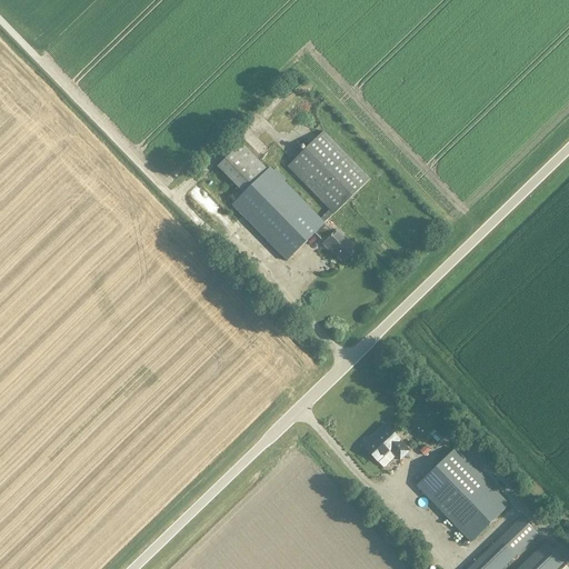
[(286,261),(315,233),(325,225),(370,180),(323,132),(287,167),(329,210),(320,220),(270,168),(268,171),(241,143),(217,167),(243,195),(231,206),(286,261)]
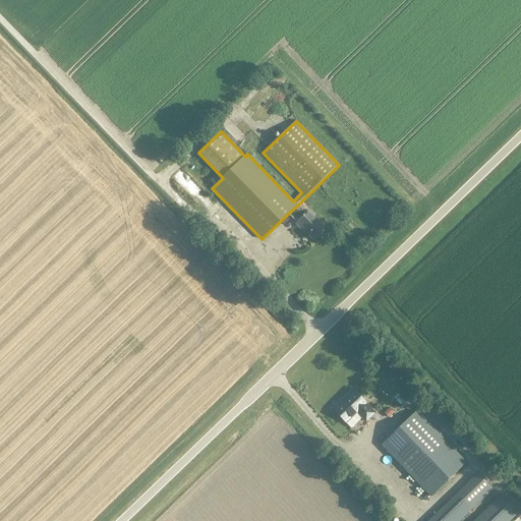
[(197,199),(200,210),(209,207),(205,196),(197,199)]
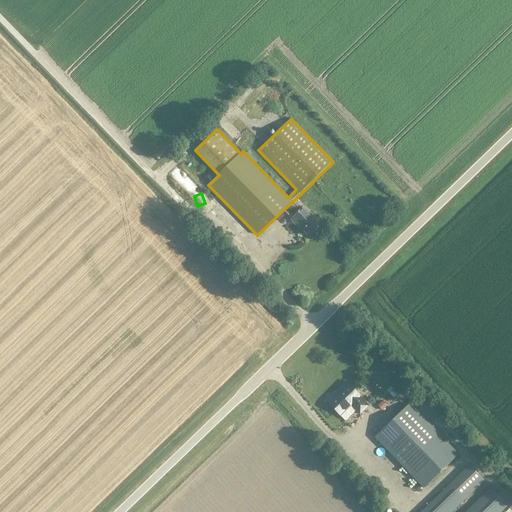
[(300,210),(292,202),(283,210),(291,219),(290,220),(298,228),(299,227),(309,237),(321,225),(303,207),(300,210)]
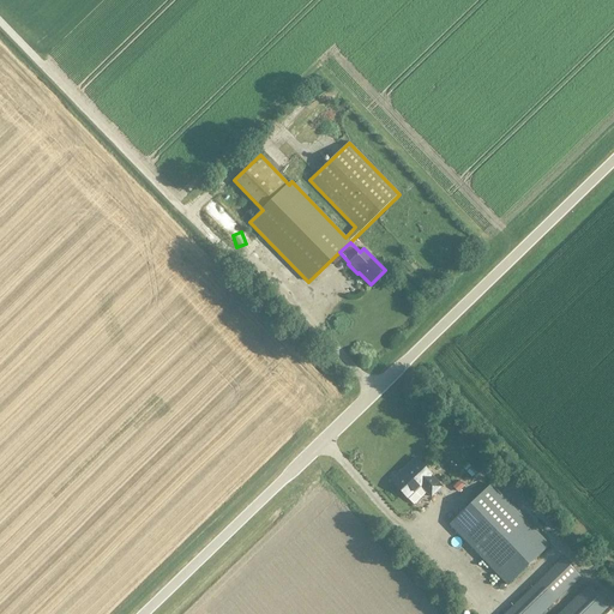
[(431,498),(441,487),(431,476),(432,475),(415,458),(391,482),(408,499),(420,487),(431,498)]
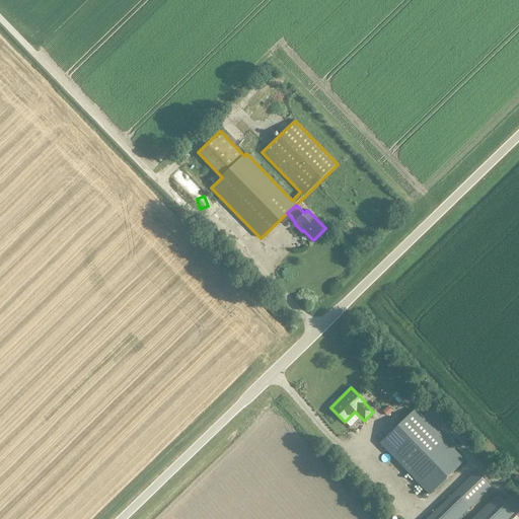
[(429,495),(463,461),(415,411),(379,444),(429,495)]
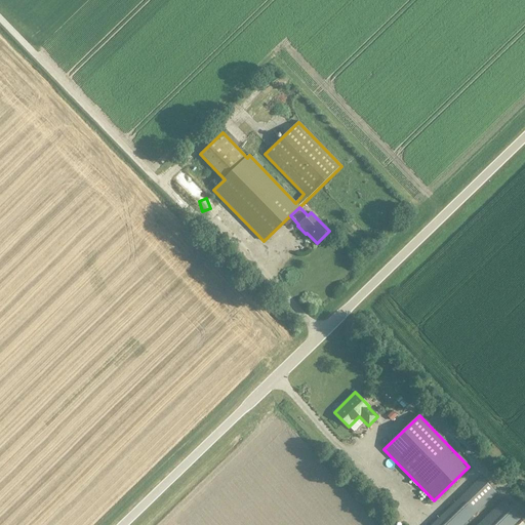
[(462,524),(495,493),(480,478),(431,524),(462,524)]
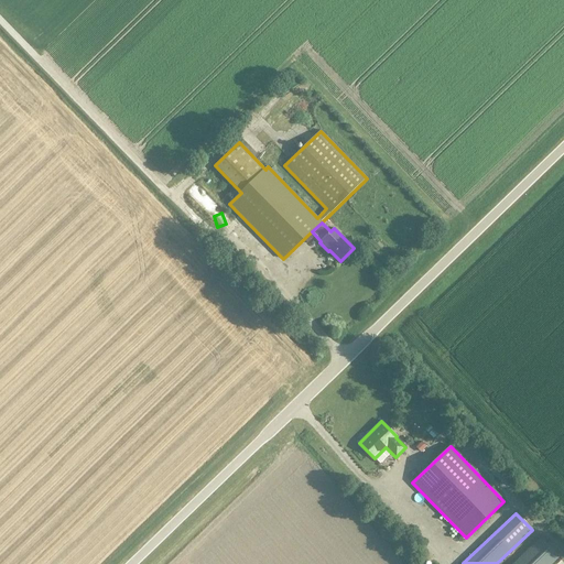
[(550,563),(557,557),(540,539),(512,563),(550,563)]
